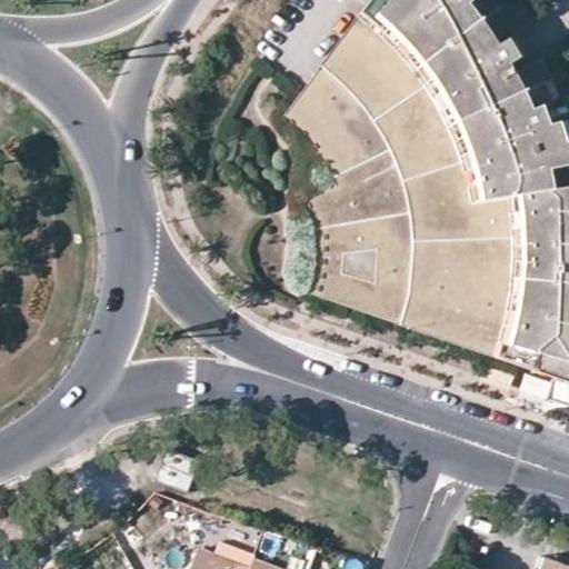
[(325,158),(331,177),(335,189),(310,208),(317,241),(319,257),(317,272),(311,292),(419,330),(568,382),(568,190),(561,192),(557,171),(568,168),(568,146),(565,148),(558,128),(555,128),(547,109),(549,108),(539,86),(553,80),(543,60),(518,72),(513,66),(523,60),(512,41),(502,47),(497,37),(520,22),(508,2),(503,7),(497,0),(373,0),(287,117),(300,130),(318,148),(325,158)]
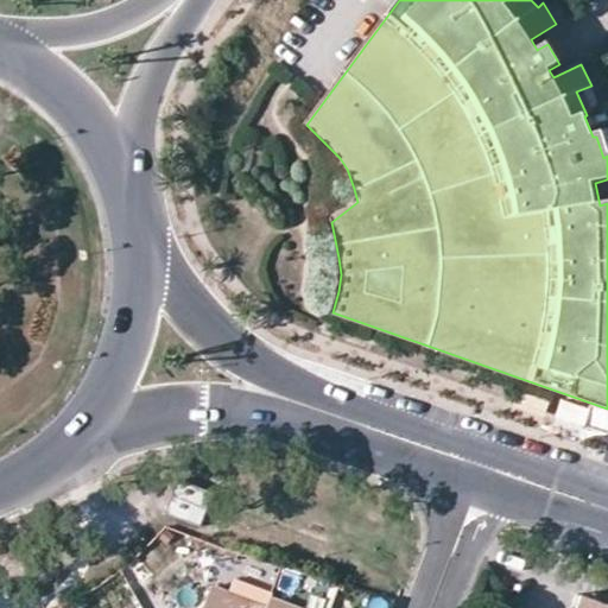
[(587,115),(601,111),(591,86),(576,92),(587,115)]
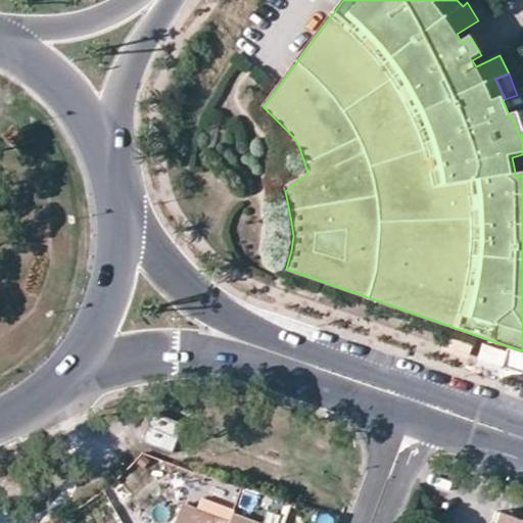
[(522,113),(513,117),(519,136),(522,134),(522,113)]
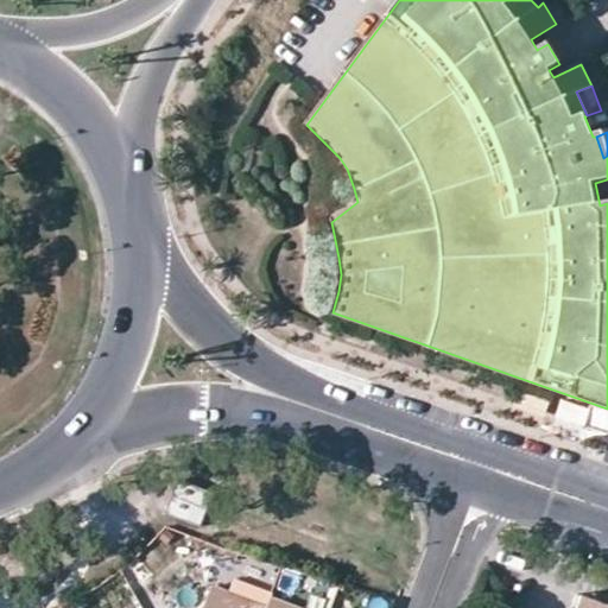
[(578,422),(582,405),(559,400),(556,417),(578,422)]
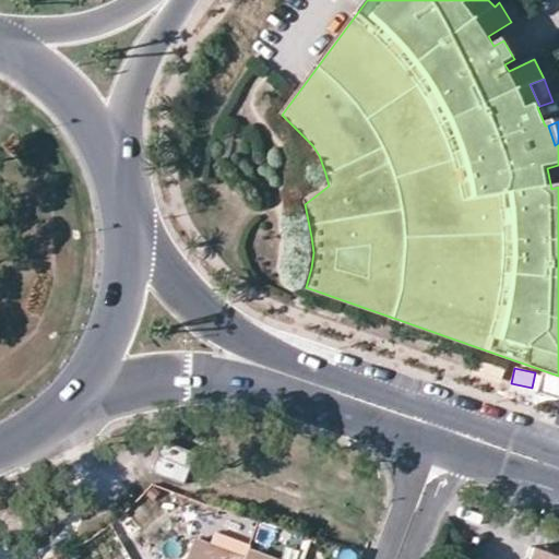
[(250,545),(215,532),(211,544),(194,538),(187,558),(245,558),(246,557),(249,549),(250,545)]
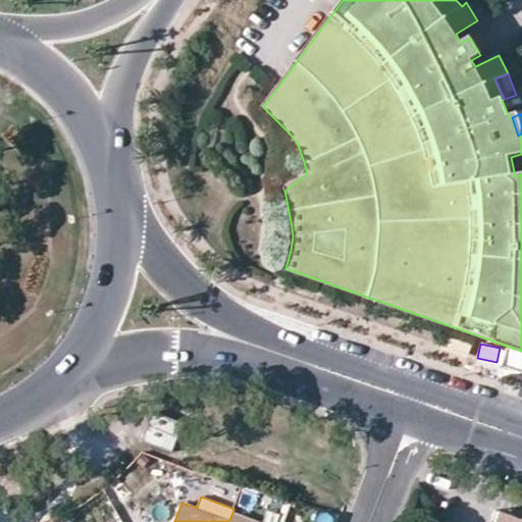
[(235,521),(257,521),(232,513),(229,520),(235,521)]
